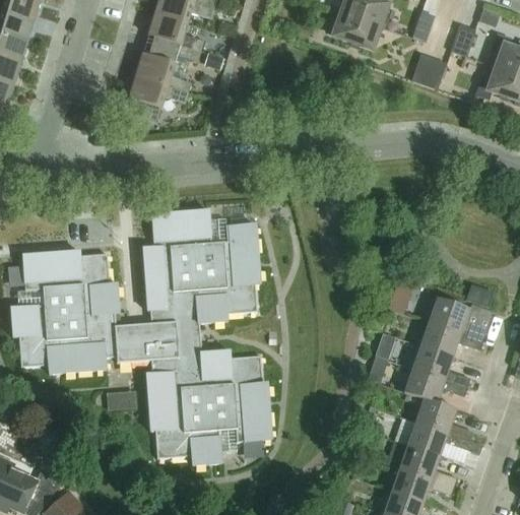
[(34,18),(39,0),(3,0),(1,8),(34,18)]
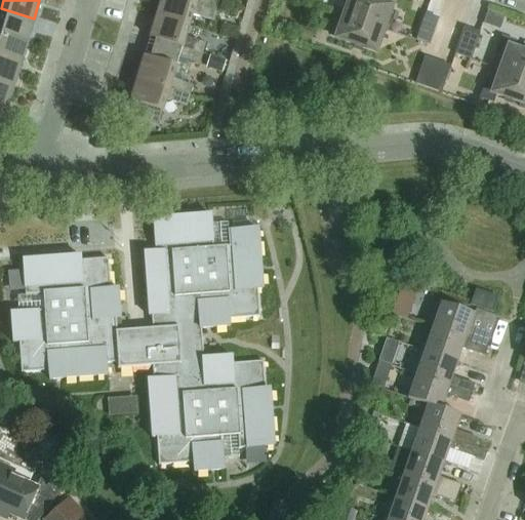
[(159,0),(156,10),(189,21),(193,9),(212,15),(217,0),(159,0)]
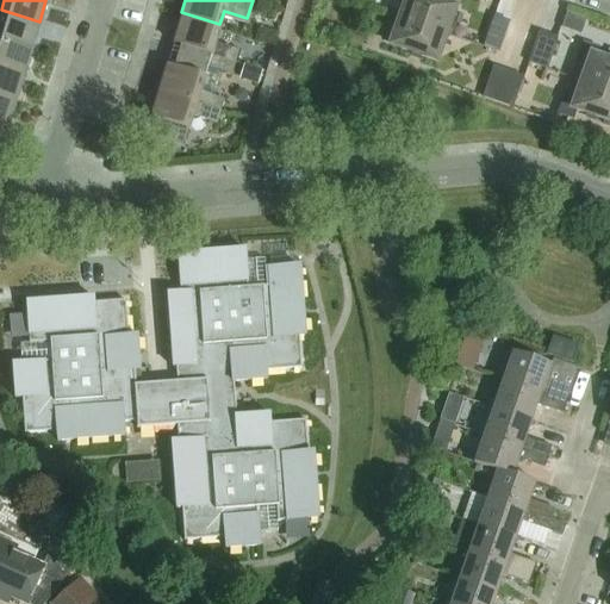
[(396,12),(446,30),(455,2),(448,0),(400,0),(396,12)]
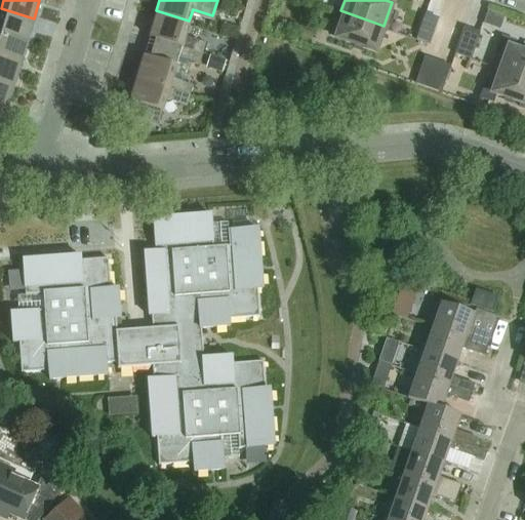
[(0,31),(28,40),(34,18),(1,8),(0,10),(0,31)]
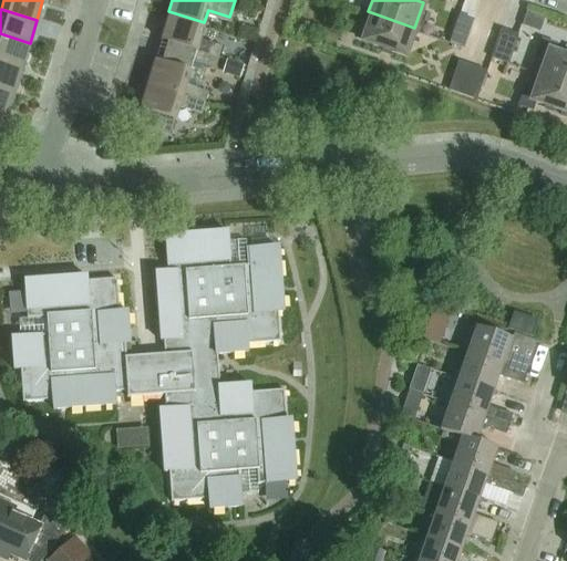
[(215,62),(222,41),(200,34),(204,22),(168,11),(158,44),(206,59),(215,62)]
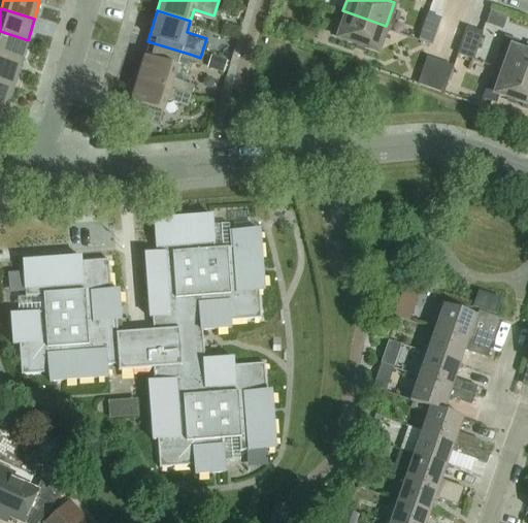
[(377,48),(386,26),(342,10),(337,25),(340,26),(337,35),(377,48)]
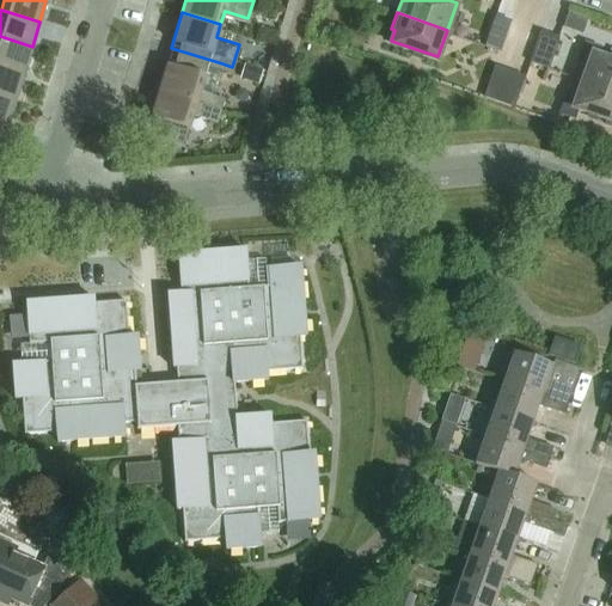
[(500,48),(510,17),(496,12),(485,42),(500,48)]
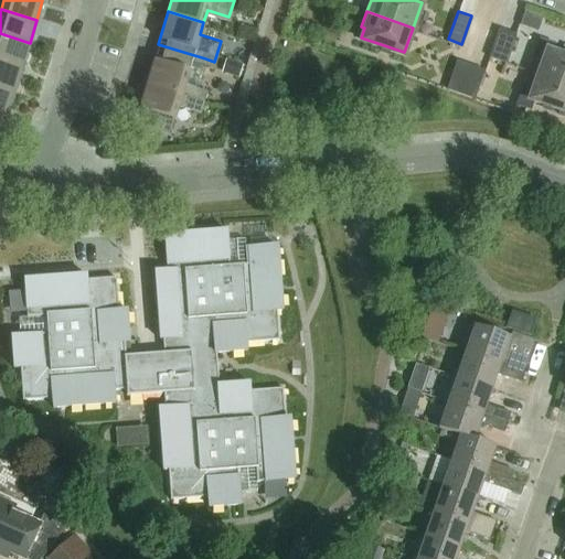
[(505,60),(515,31),(500,25),(490,53),(505,60)]
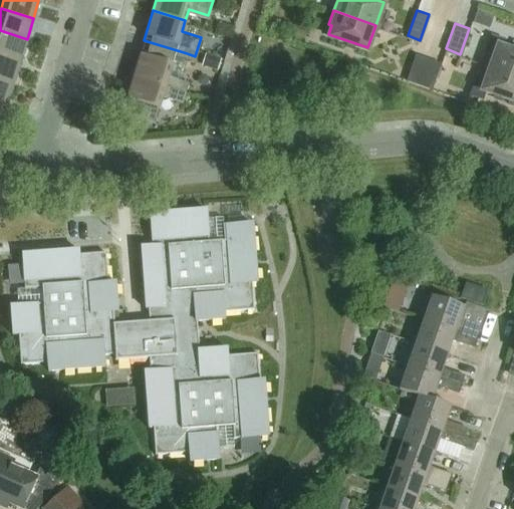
[(27,39),(0,30),(0,52),(20,59),(27,39)]
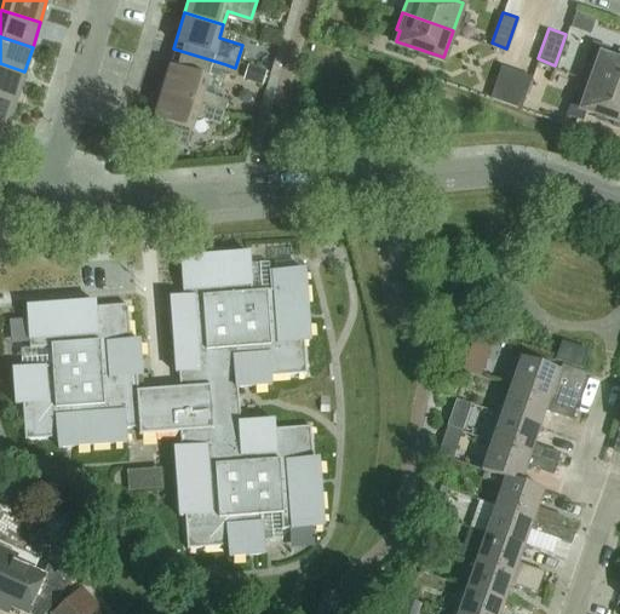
[(591,79),(619,89),(619,57),(604,52),(608,44),(593,39),(585,59),(596,63),(591,79)]
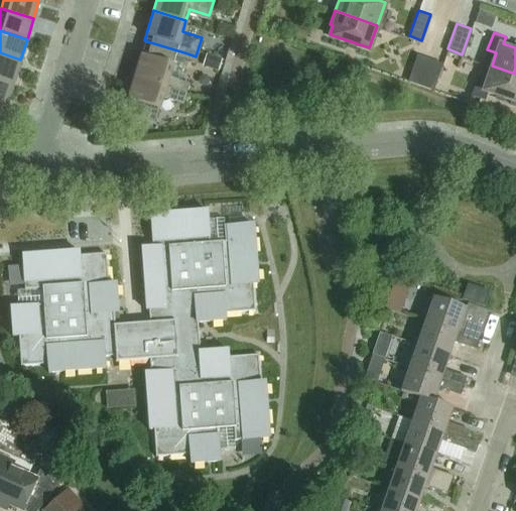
[(186,89),(189,79),(180,77),(187,53),(144,40),(135,73),(186,89)]
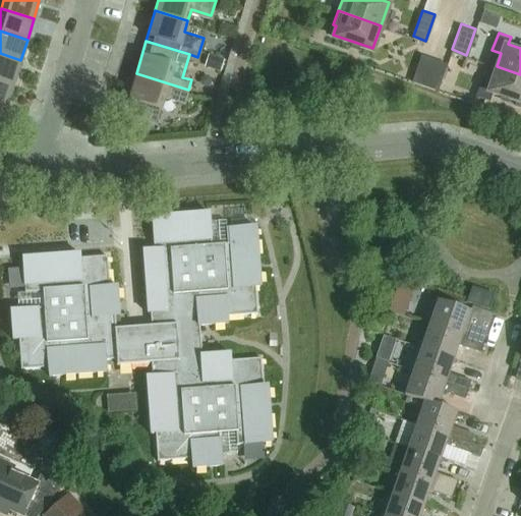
[(0,76),(14,81),(20,60),(0,53),(0,76)]
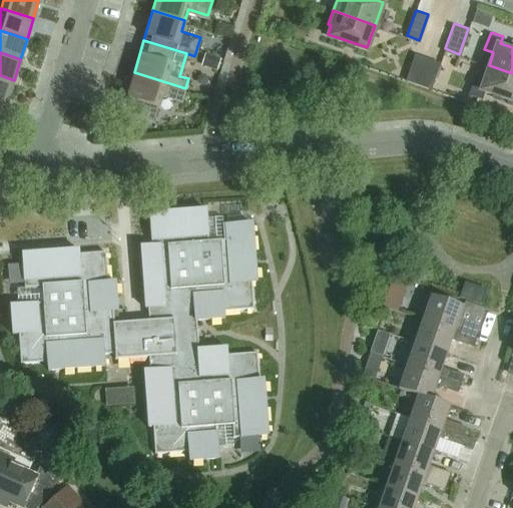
[(418,83),(428,57),(416,52),(406,78),(418,83)]
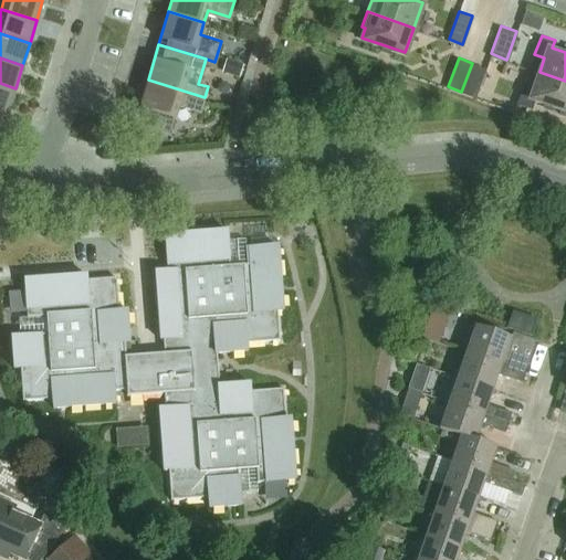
[(472,63),(461,92),(474,96),(484,67),(472,63)]
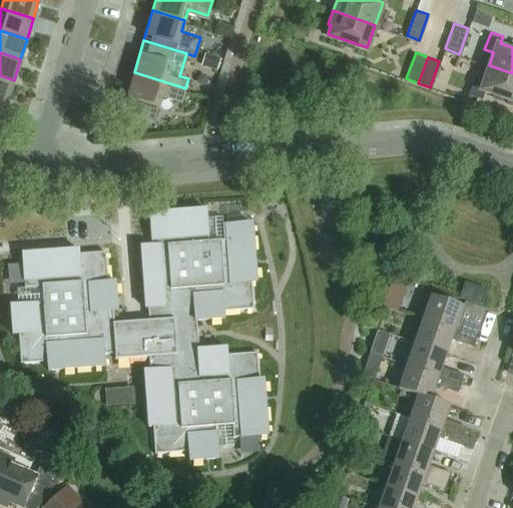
[(512,73),(489,65),(485,74),(476,71),(469,90),(481,94),(483,88),(508,97),(507,100),(512,102),(512,73)]
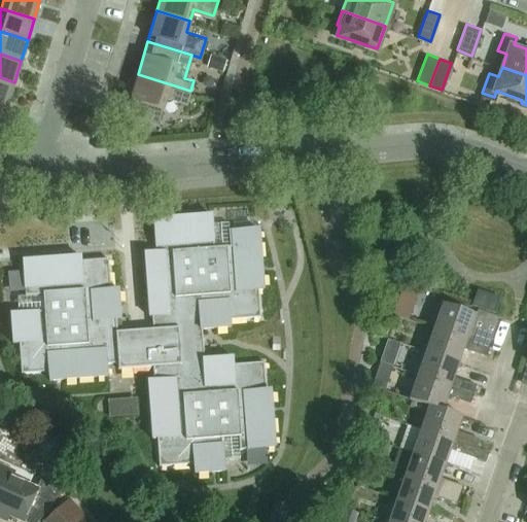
[(187,100),(190,91),(138,74),(131,97),(139,99),(135,112),(160,119),(167,94),(187,100)]
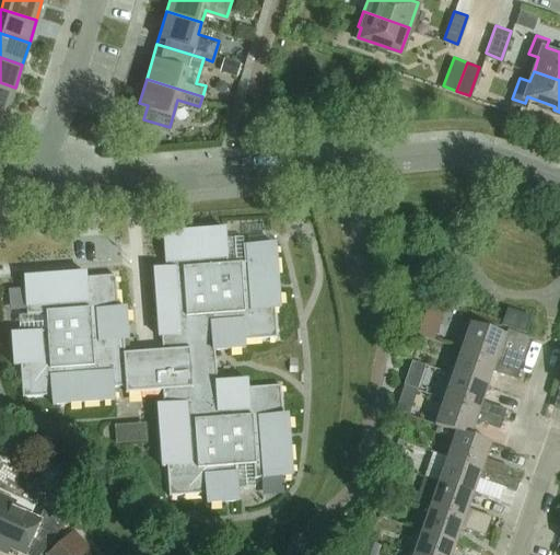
[(0,107),(9,111),(15,88),(0,82),(0,107)]
